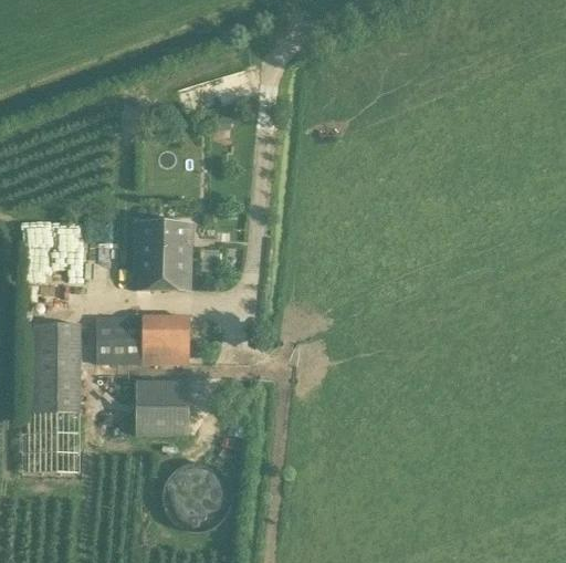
[(182,112),(255,95),(249,70),(177,86),(182,112)]
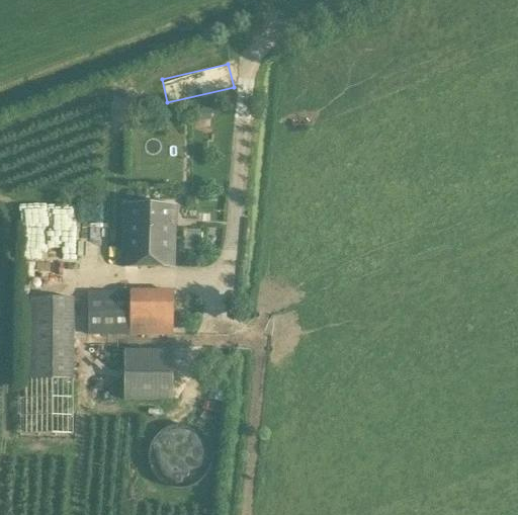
[(210,106),(192,106),(192,118),(210,118),(210,106)]
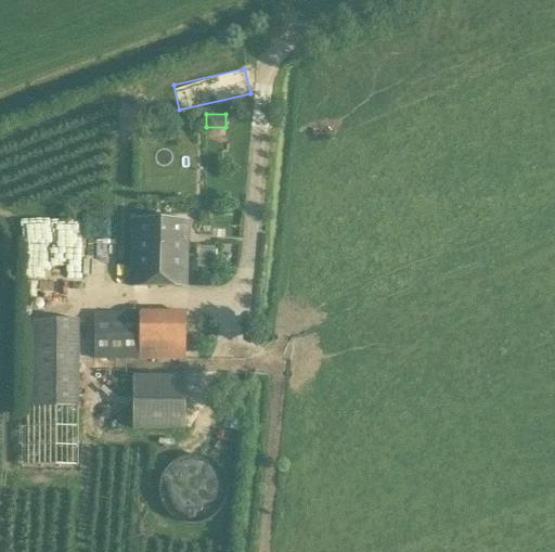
[(131,218),(130,282),(186,283),(188,219),(131,218)]
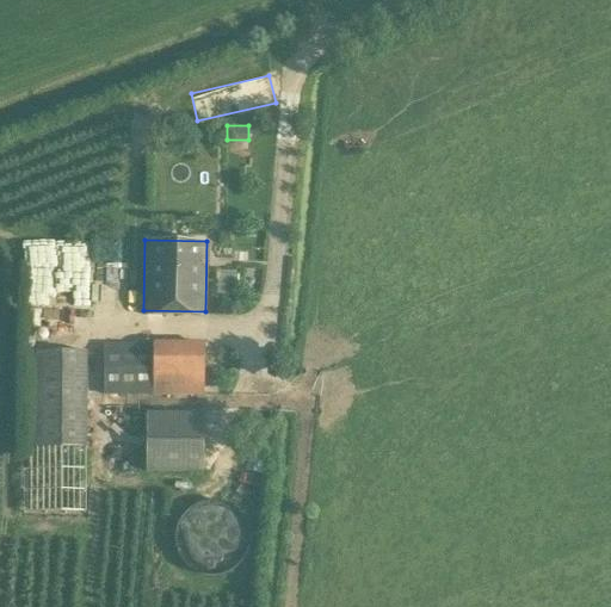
[(234,270),(218,268),(217,291),(234,291),(234,270)]
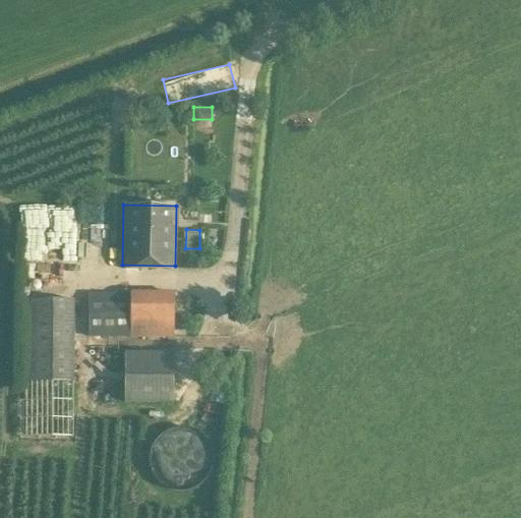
[(90,335),(130,335),(175,335),(175,290),(90,290),(90,335)]
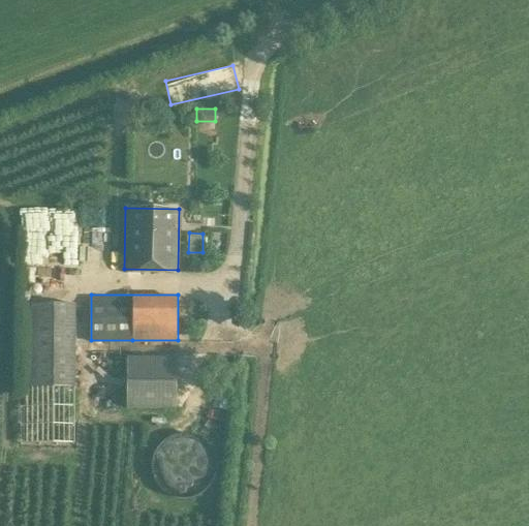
[(76,387),(75,302),(31,302),(30,385),(76,387)]
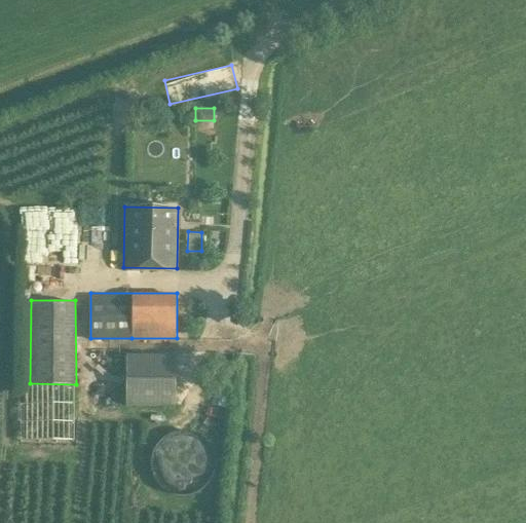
[(175,357),(125,357),(125,398),(175,398),(175,357)]
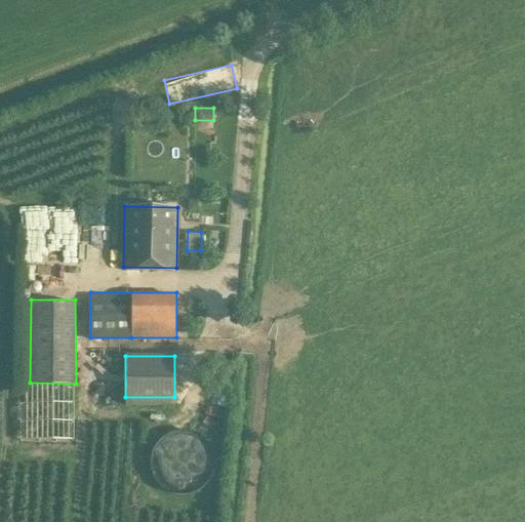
[(162,431),(154,467),(192,475),(199,439),(162,431)]
